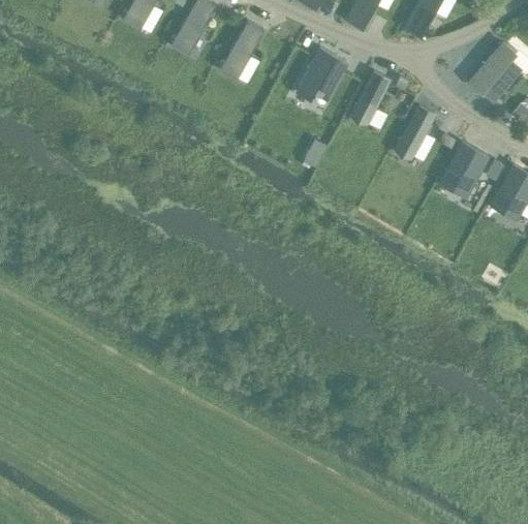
[(132,0),(123,17),(137,25),(152,0),(155,2),(156,0),(132,0)]
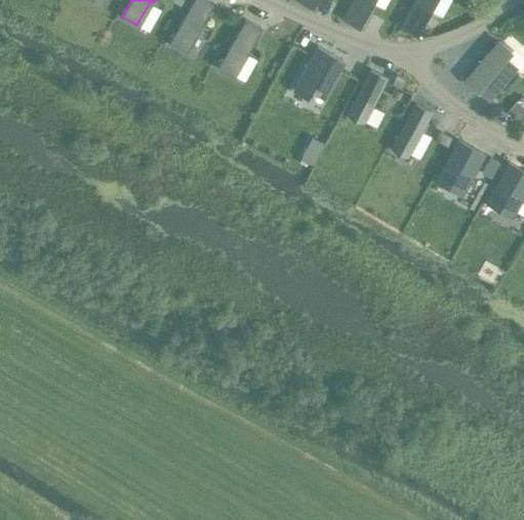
[(198,0),(195,0),(170,42),(184,50),(199,26),(202,28),(212,8),(198,0)]
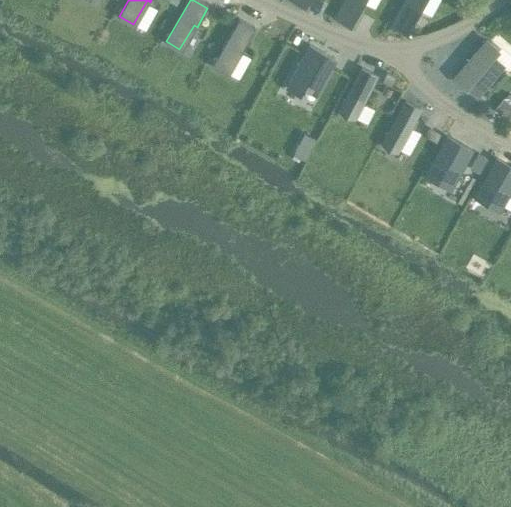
[(290,0),(306,9),(310,0),(290,0)]
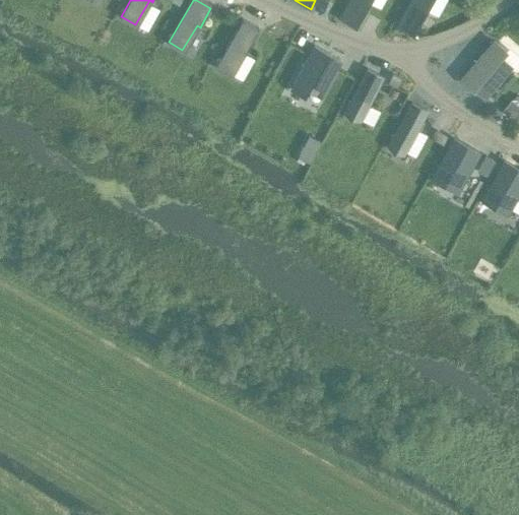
[(351,0),(341,19),(357,28),(372,0),(351,0)]
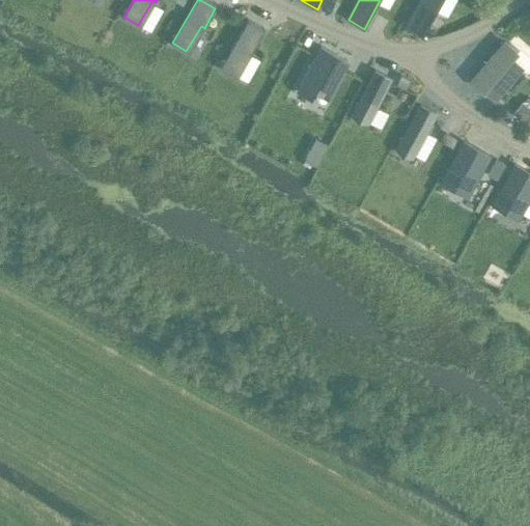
[(422,0),(407,28),(423,36),(443,0),(422,0)]
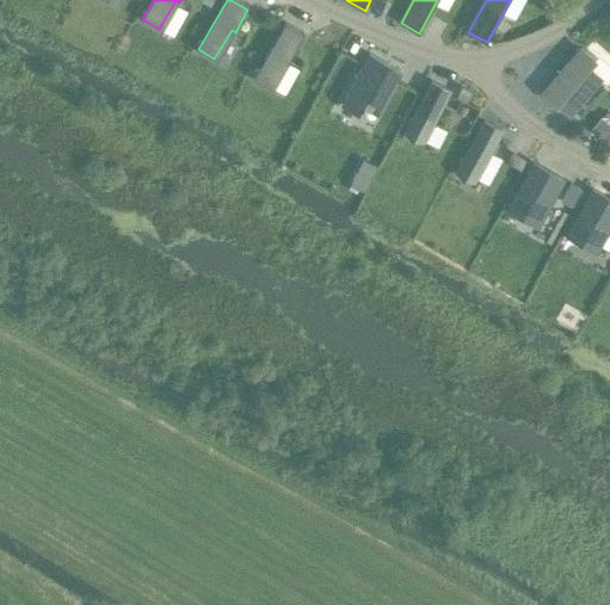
[(284,26),(254,78),(271,87),(288,57),(291,60),(305,38),(284,26)]
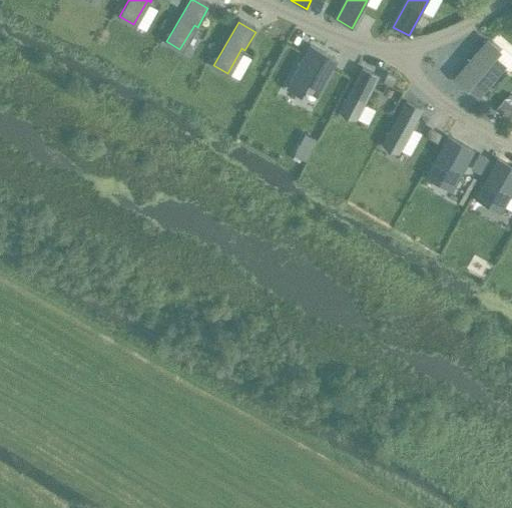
[(505,68),(495,58),(499,53),(488,43),(457,80),(479,99),(505,68)]
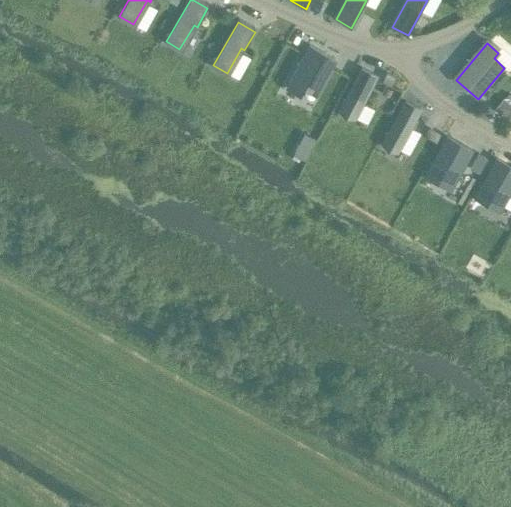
[(311,48),(288,90),(301,97),(303,93),(304,91),(317,97),(337,62),(311,48)]
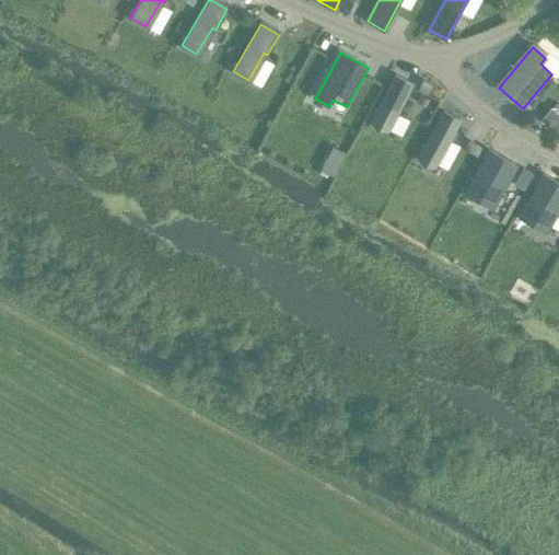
[(395,77),(371,122),(389,131),(414,87),(395,77)]
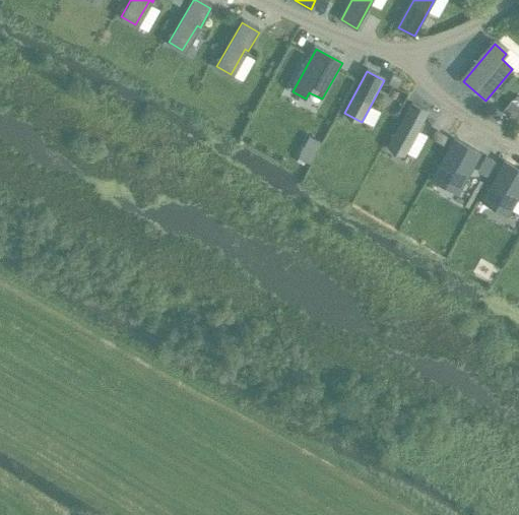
[(512,103),(504,113),(515,121),(518,116),(518,108),(512,103)]
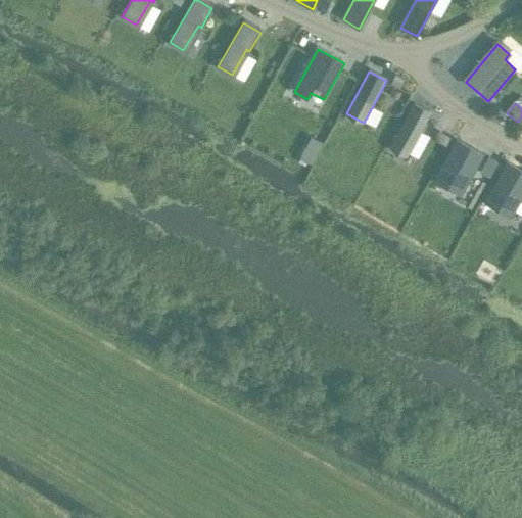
[(414,105),(391,147),(409,157),(431,115),(414,105)]
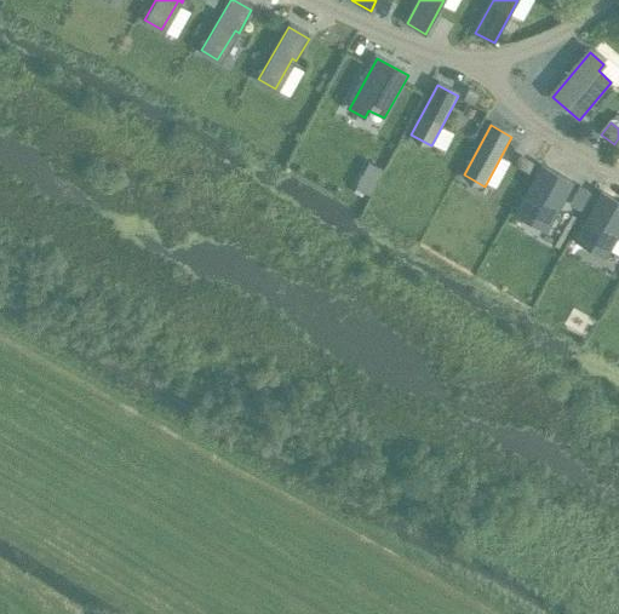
[(543,170),(519,210),(550,228),(573,187),(543,170)]
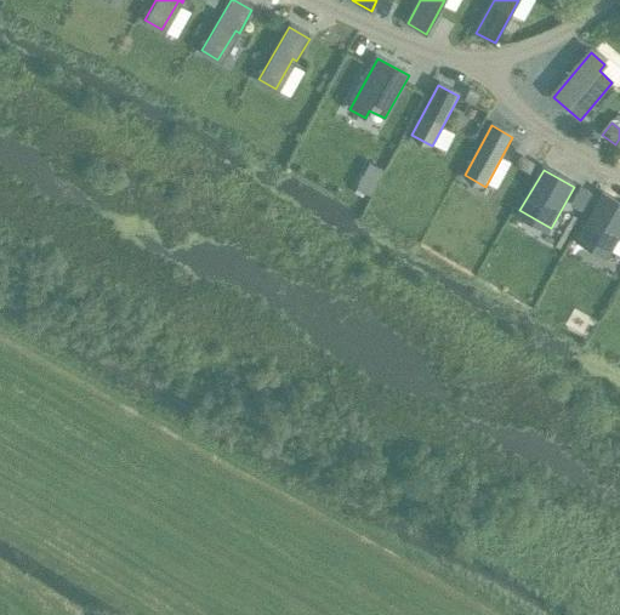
[(362,180),(357,191),(370,197),(376,186),(362,180)]
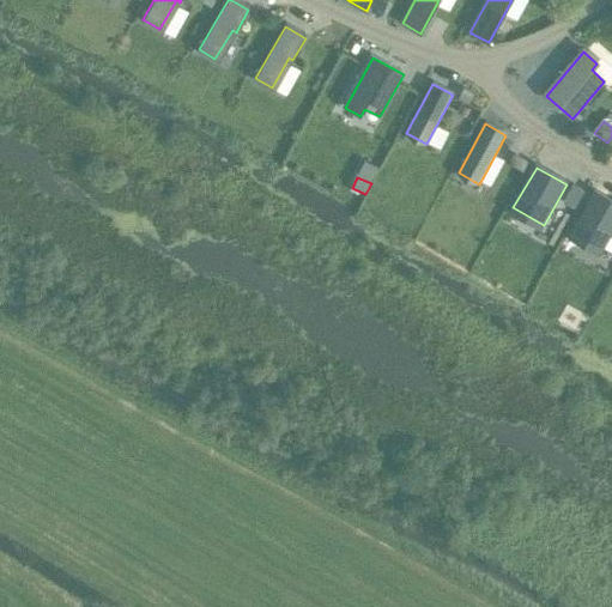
[(611,201),(595,193),(573,232),(603,250),(611,234),(611,201)]
